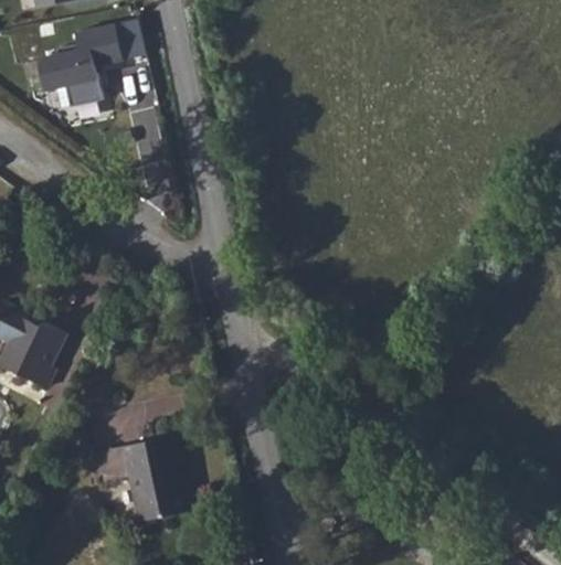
[(59,55),(38,60),(44,89),(65,85),(70,107),(103,99),(95,66),(123,60),(115,23),(74,32),(76,43),(56,48),(59,55)]
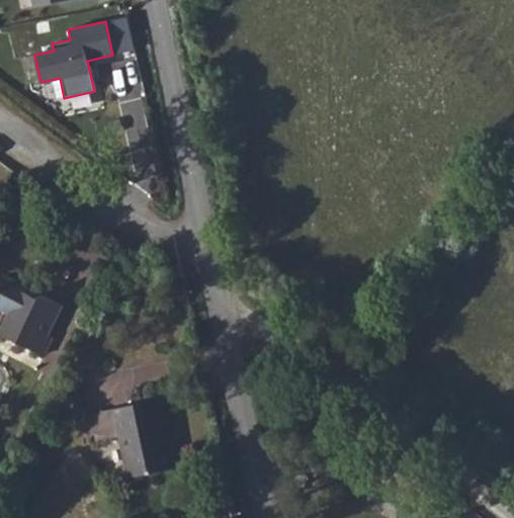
[(59,305),(40,295),(37,301),(19,292),(22,286),(2,277),(0,281),(0,311),(7,315),(0,330),(0,335),(39,355),(49,337),(44,335),(59,305)]
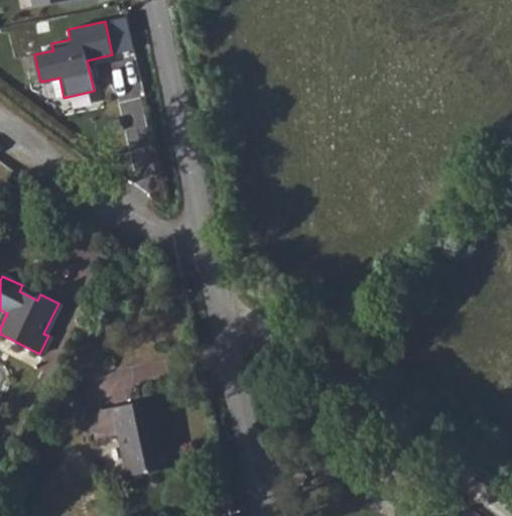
[(37,300),(40,294),(22,285),(19,291),(37,300)]
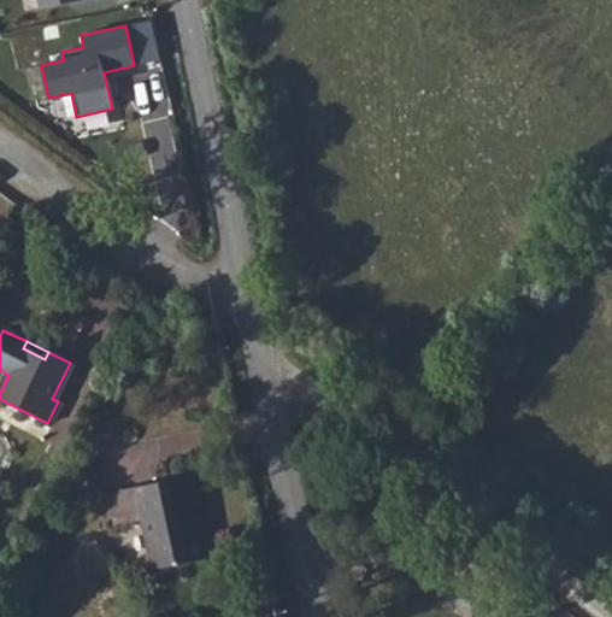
[(204,558),(198,527),(187,480),(134,487),(140,519),(151,569),(204,558)]
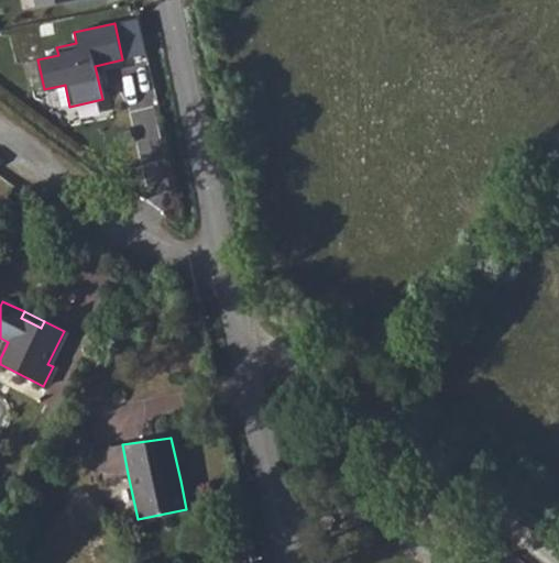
[(128,474),(122,444),(92,450),(99,479),(128,474)]
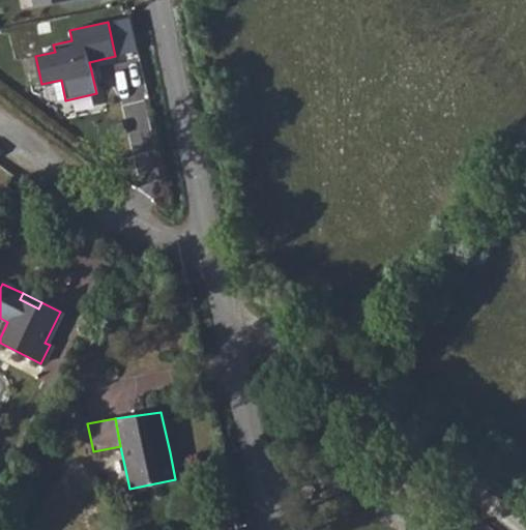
[(175,451),(170,452),(175,479),(180,478),(175,451)]
